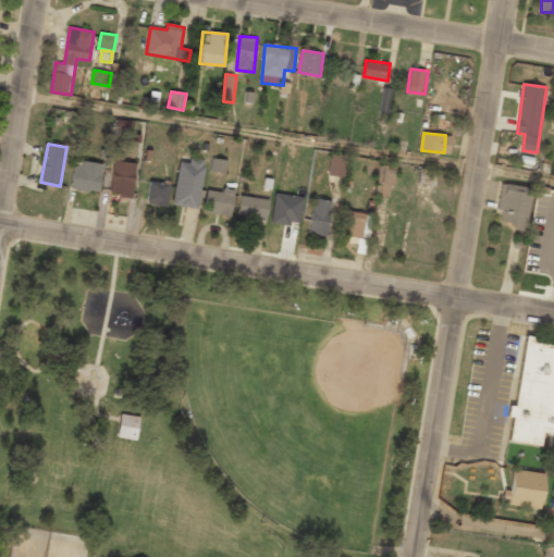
[(345,177),(348,156),(332,153),(329,175),(345,177)]
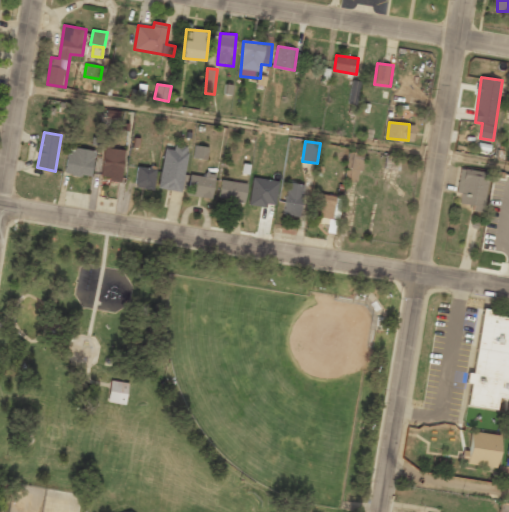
[(123,180),(125,149),(115,149),(115,143),(105,142),(103,179),(123,180)]
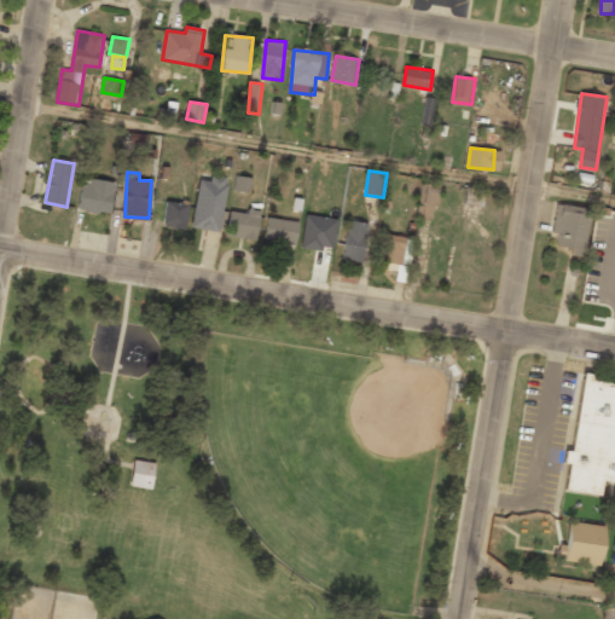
[(195,229),(222,231),(228,177),(212,175),(212,180),(199,179),(195,229)]
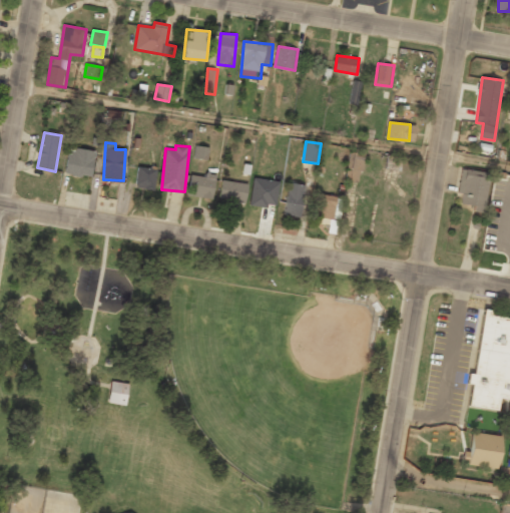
[(210,148),(197,145),(195,158),(208,160),(210,148)]
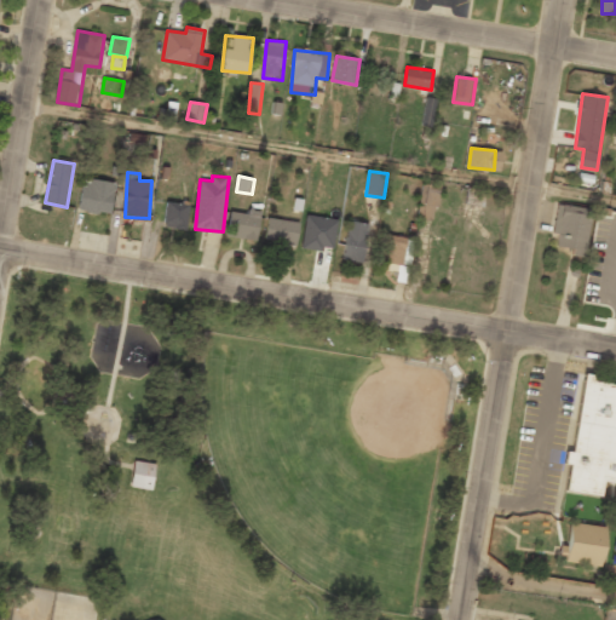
[(81,212),(114,214),(116,182),(84,179),(81,212)]
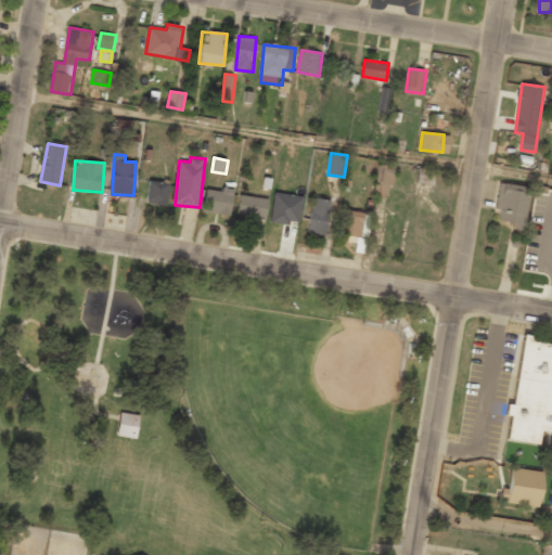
[(419,182),(434,184),(436,170),(421,168),(419,182)]
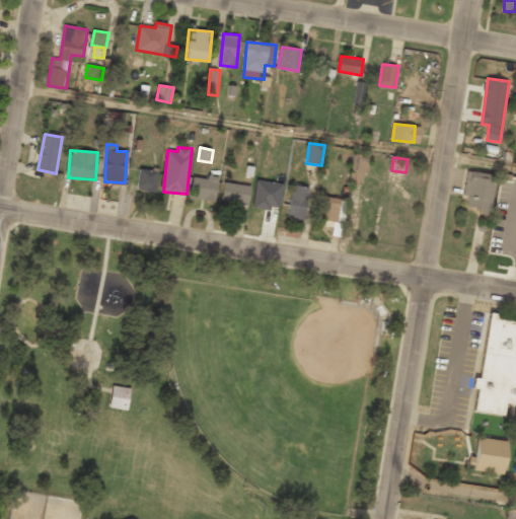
[(158,192),(160,171),(141,169),(139,191),(158,192)]
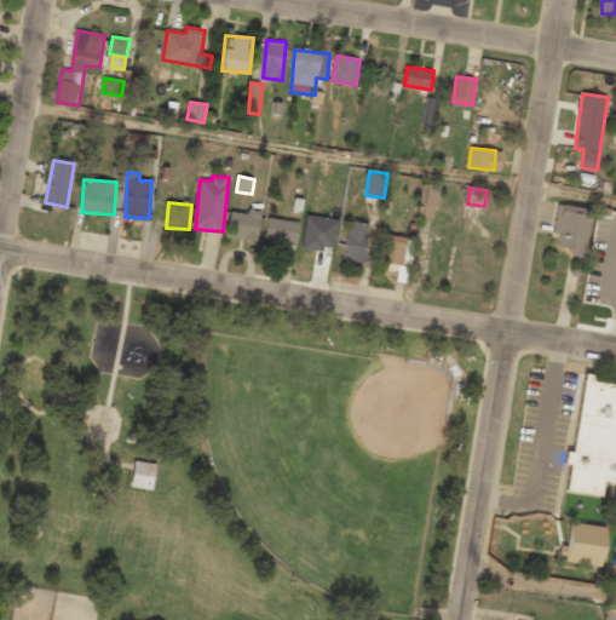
[(594,210),(559,204),(554,234),(559,235),(558,246),(574,250),(573,256),(586,258),(594,210)]
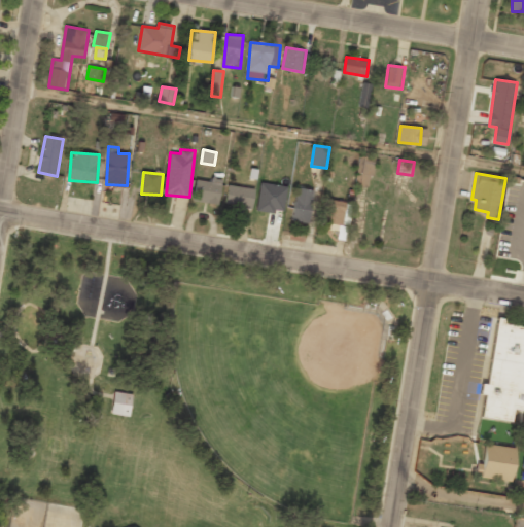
[(198,179),(194,200),(218,205),(223,180),(213,178),(212,182),(198,179)]
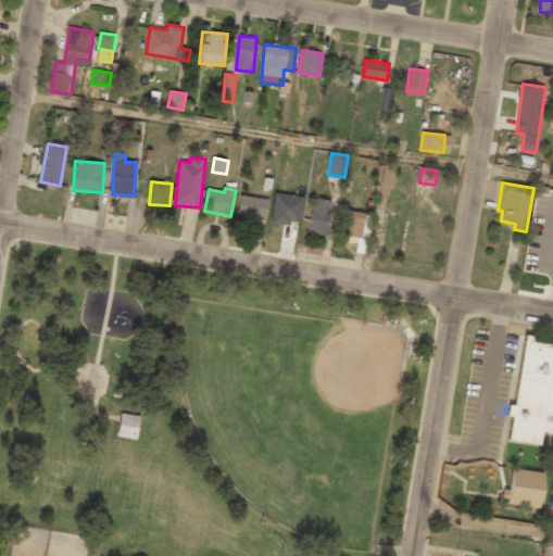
[(273,223),(301,225),(304,196),(275,193),(273,223)]
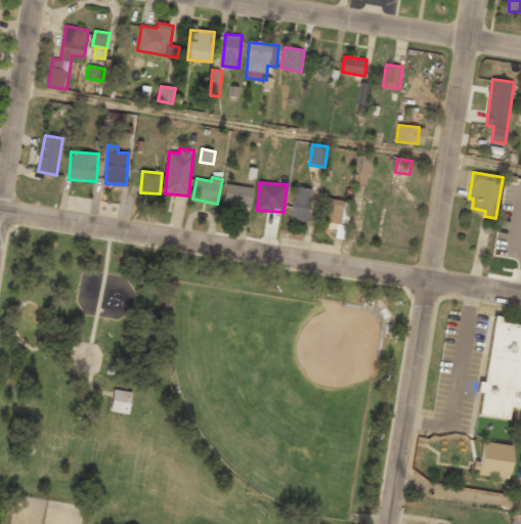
[(225,204),(252,208),(255,187),(228,184),(225,204)]
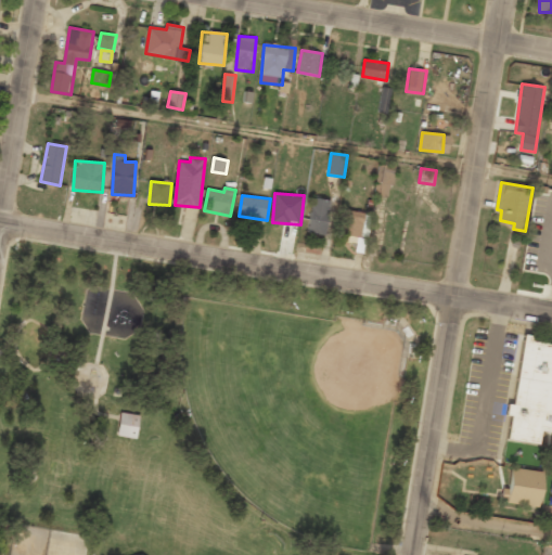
[(328,234),(331,199),(312,198),(309,233),(328,234)]
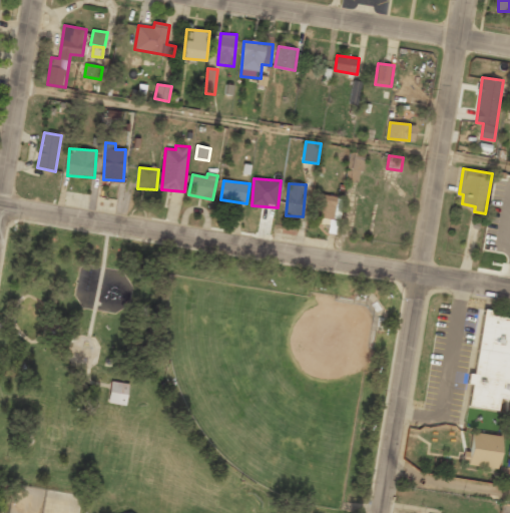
[(330,232),(339,234),(344,197),(320,194),(316,222),(331,224),(330,232)]
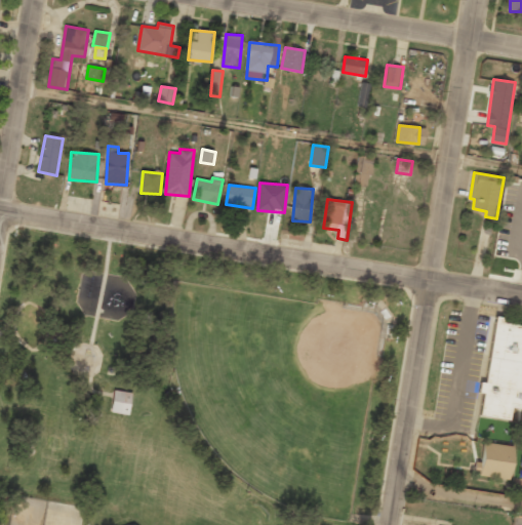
[(521,324),(495,320),(481,416),(512,420),(514,409),(521,410),(521,324)]
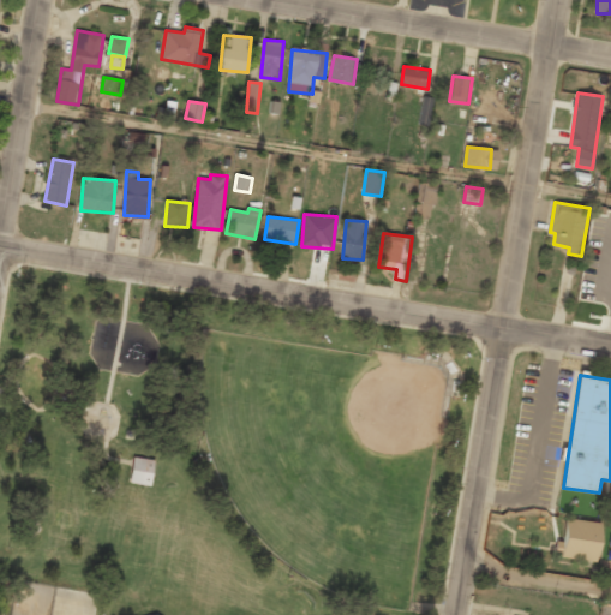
[(153,485),(156,460),(136,457),(131,482),(153,485)]
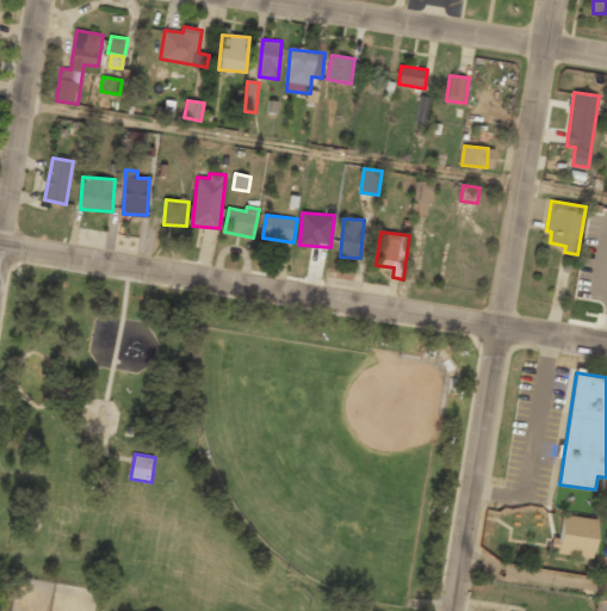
[(555,554),(594,560),(600,520),(561,516),(555,554)]
